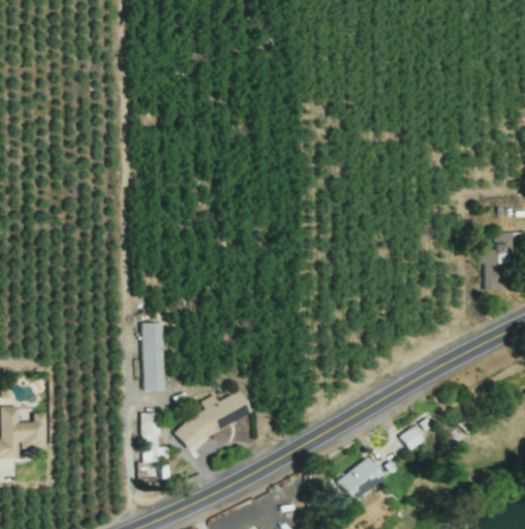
[(485,290),(511,290),(512,234),(493,234),(493,249),(480,249),(480,263),(485,263),(485,290)]
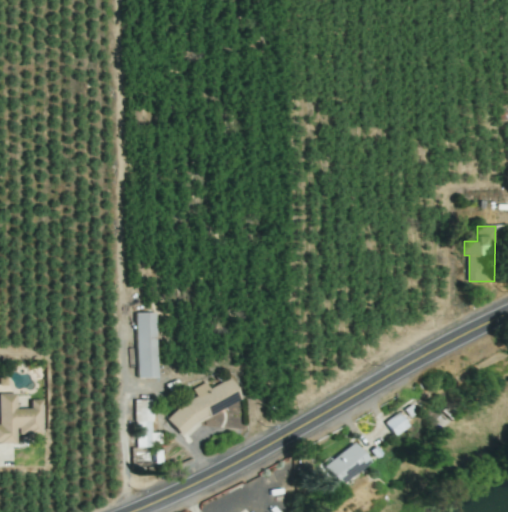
[(159,312),(138,313),(140,378),(160,377),(159,312)]
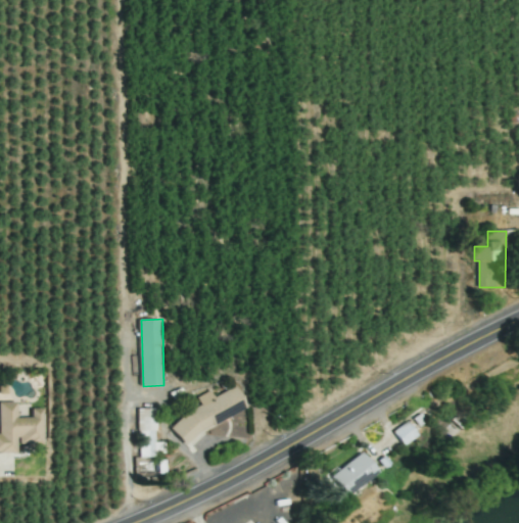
[(217,396),(214,390),(199,396),(204,408),(173,422),(182,441),(251,410),(240,386),(217,396)]
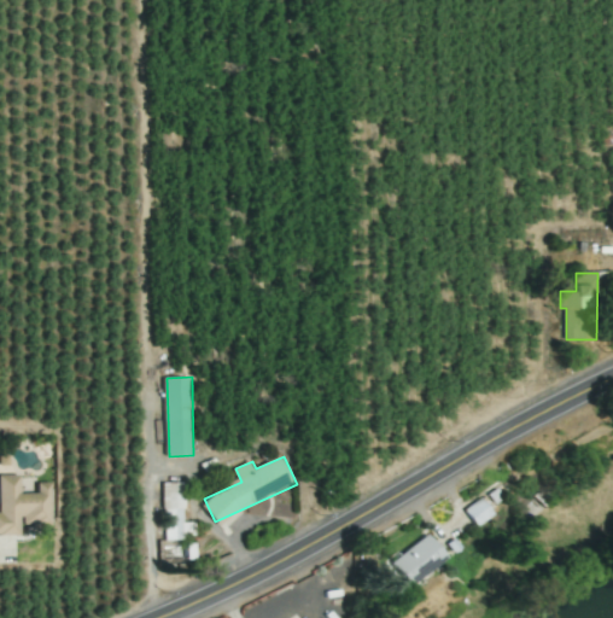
[(52,482),(39,482),(39,493),(21,493),(21,474),(0,474),(0,534),(22,535),(22,525),(53,525),(52,482)]
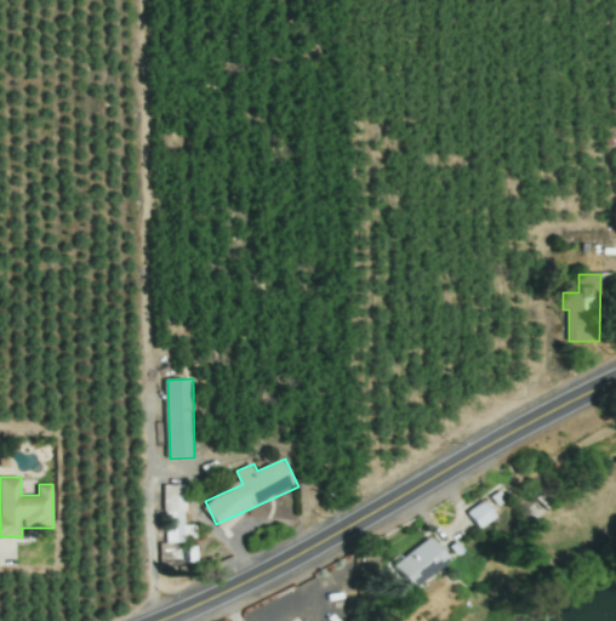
[(198,540),(198,525),(188,525),(187,484),(166,485),(167,541),(198,540)]
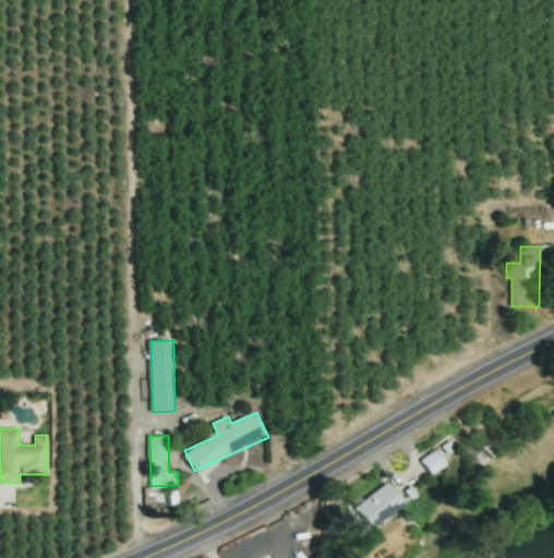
[(447,464),(437,449),(421,460),(432,475),(447,464)]
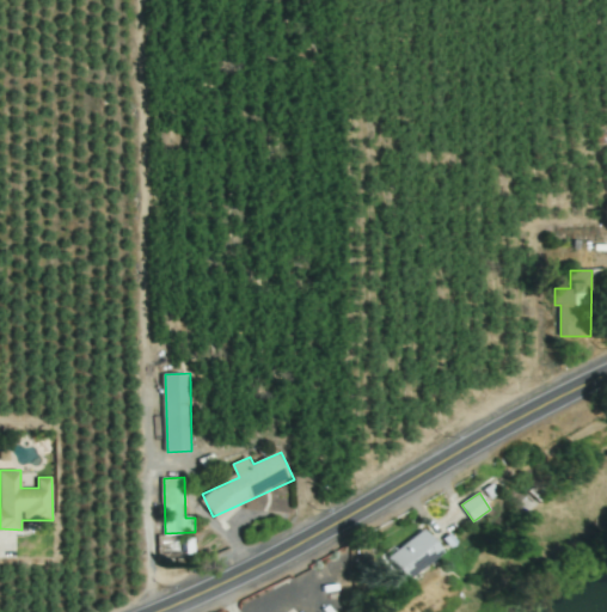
[(390,555),(405,580),(443,555),(428,530),(390,555)]
